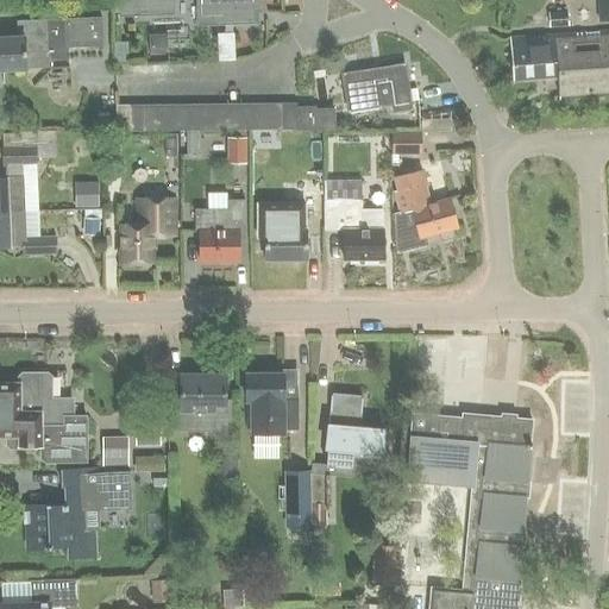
[(118,0),(119,18),(173,16),(171,0),(198,0),(199,26),(252,25),(252,7),(259,7),(259,0),(118,0)]
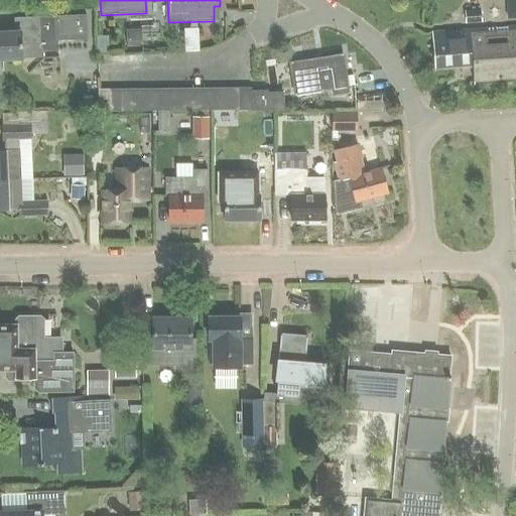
[(515,0),(505,0),(507,19),(515,18),(515,0)]
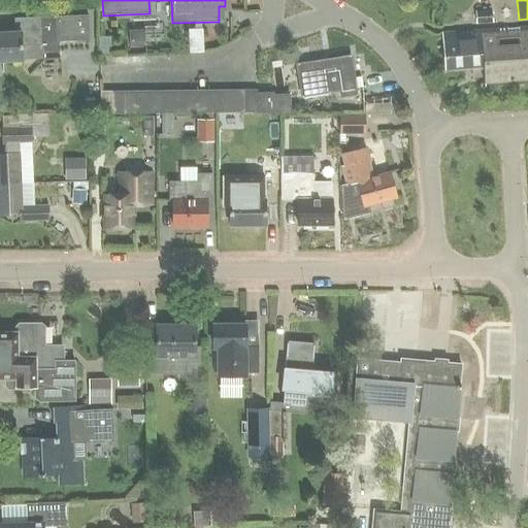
[(475,11),(476,24),(492,23),(491,10),(475,11)]
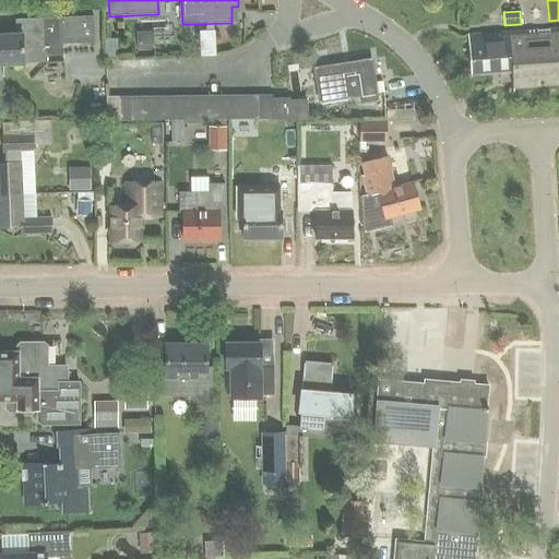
[(47,61),(47,56),(62,56),(61,44),(94,42),(93,16),(14,20),(15,34),(0,34),(0,64),(23,63),(23,62),(47,61)]
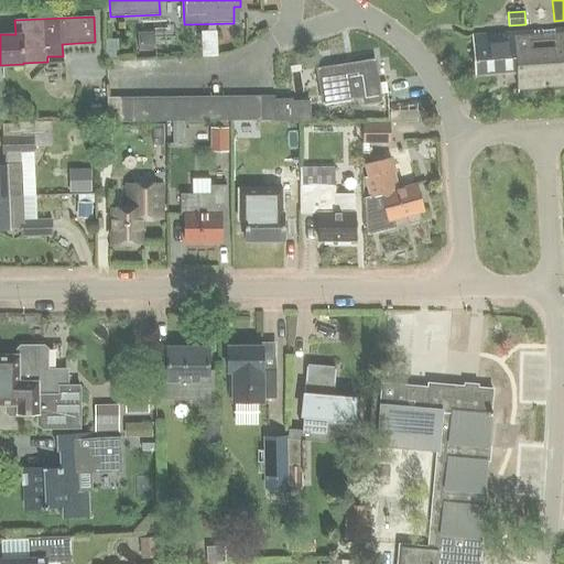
[(518,91),(563,87),(563,28),(473,35),(475,72),(500,69),(500,74),(517,73),(518,91)]
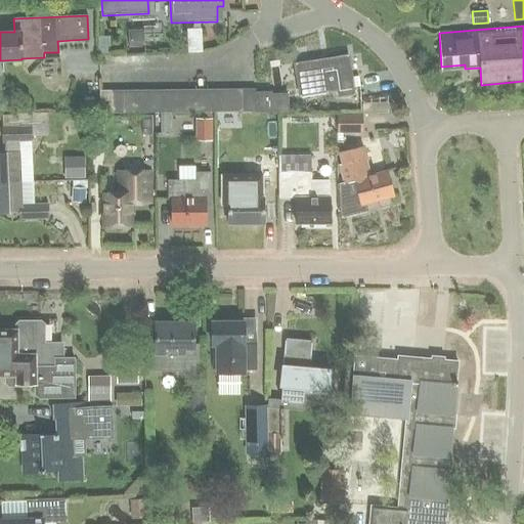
[(348,56),(295,64),(299,93),(324,89),(325,91),(336,89),(338,96),(353,94),(348,56)]
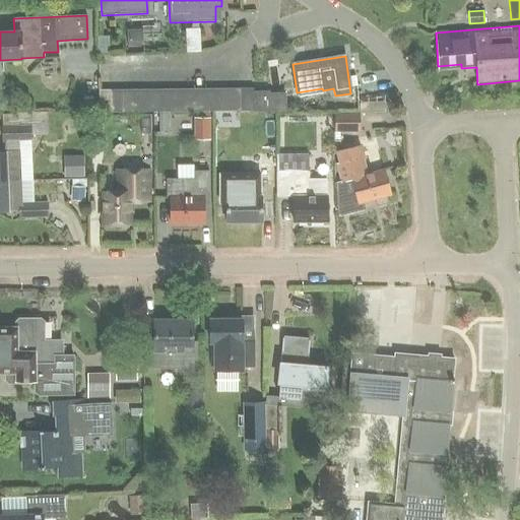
[(206,112),(209,112),(218,112),(218,88),(206,89),(206,112)]
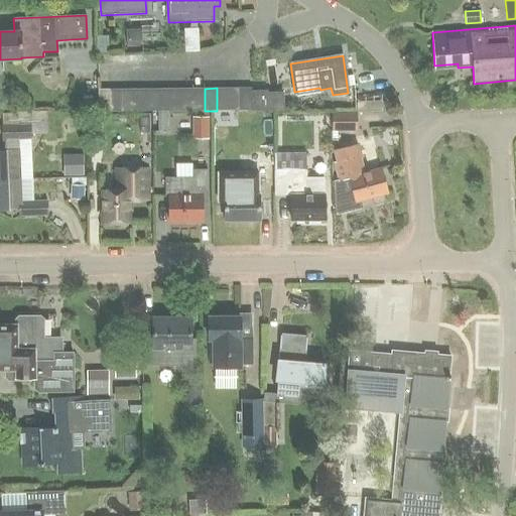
[(217,111),(229,110),(228,88),(217,88),(217,111)]
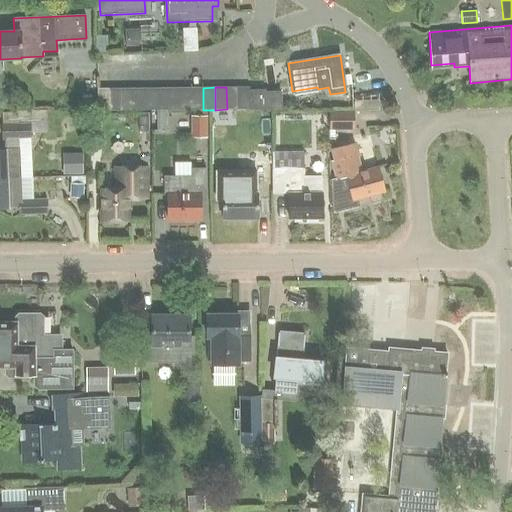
[(238,109),(238,87),(226,87),(227,109),(238,109)]
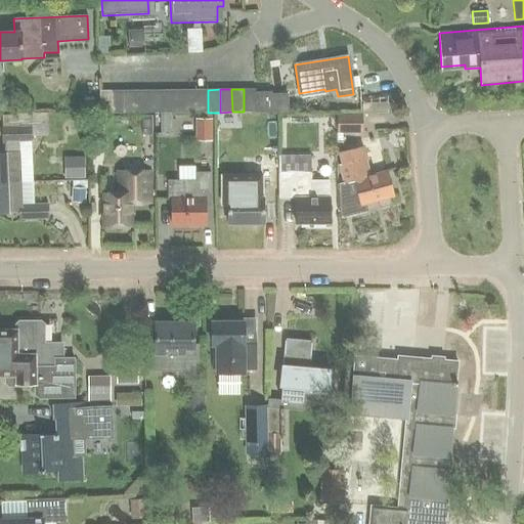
[(255,112),(255,92),(255,89),(244,89),(244,112),(255,112)]
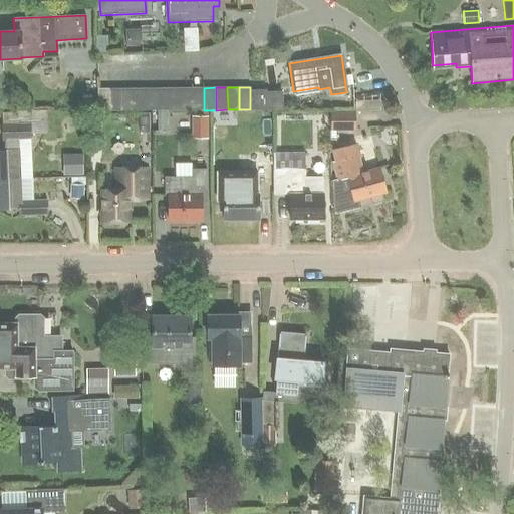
[(121,111),(121,88),(109,89),(109,111),(121,111)]
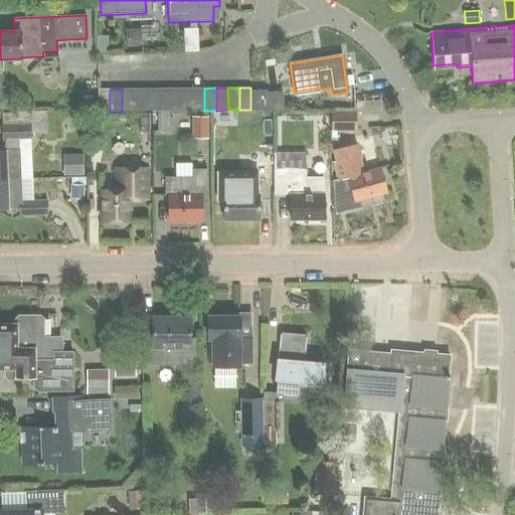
[(122,112),(133,111),(133,89),(122,89),(122,112)]
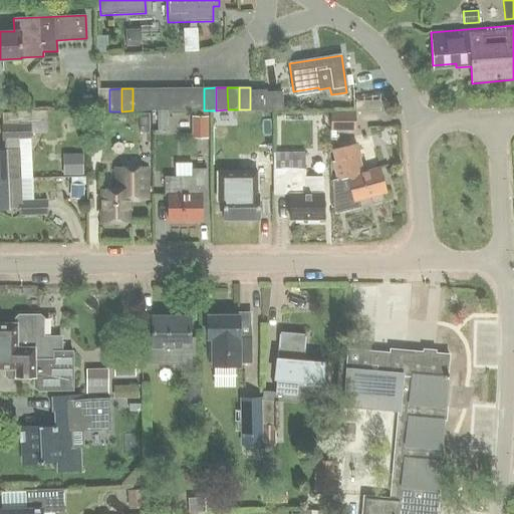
[(145,110),(145,88),(133,88),(133,110),(145,110)]
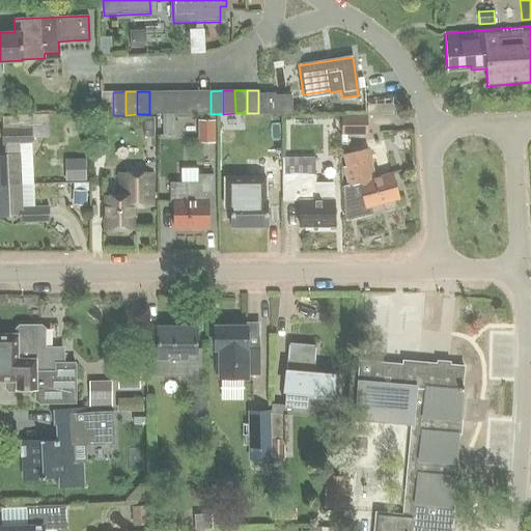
[(149,114),(162,114),(162,91),(149,91),(149,114)]
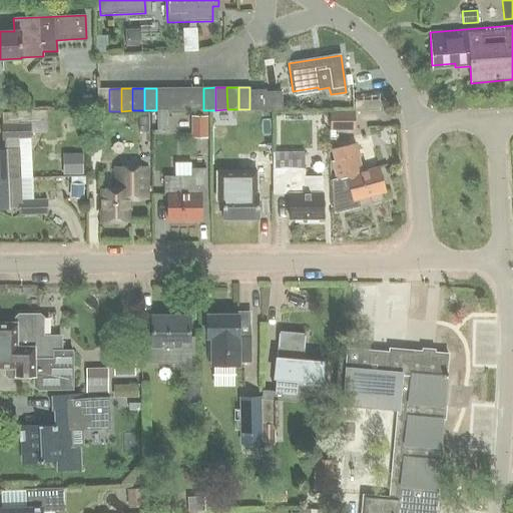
[(168,110),(168,88),(156,88),(156,110),(168,110)]
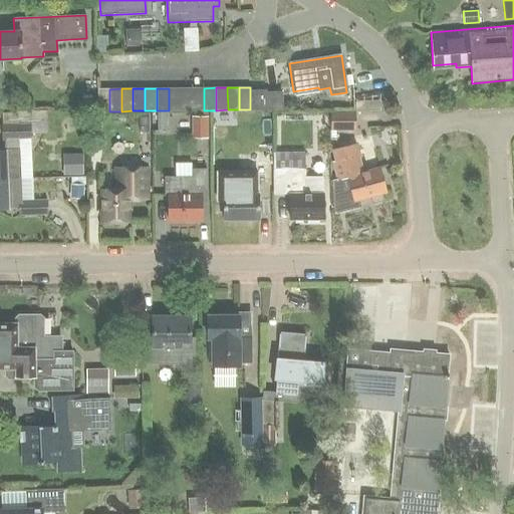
[(169,110),(180,110),(180,88),(169,88),(169,110)]
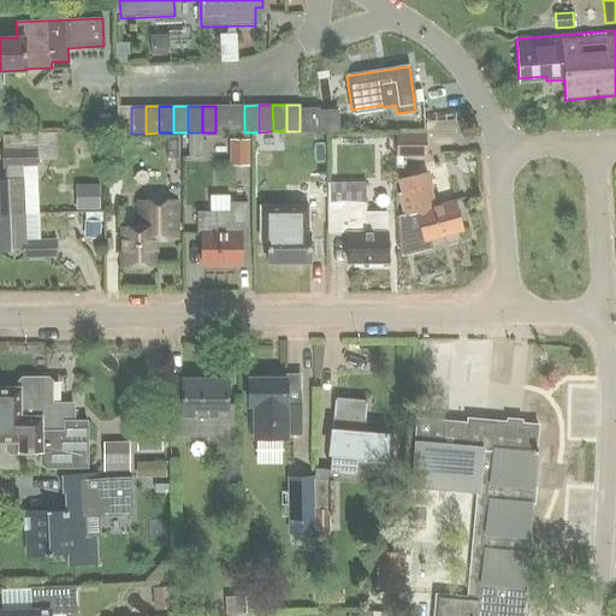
[(215,132),(229,132),(230,132),(230,106),(215,106),(215,132)]
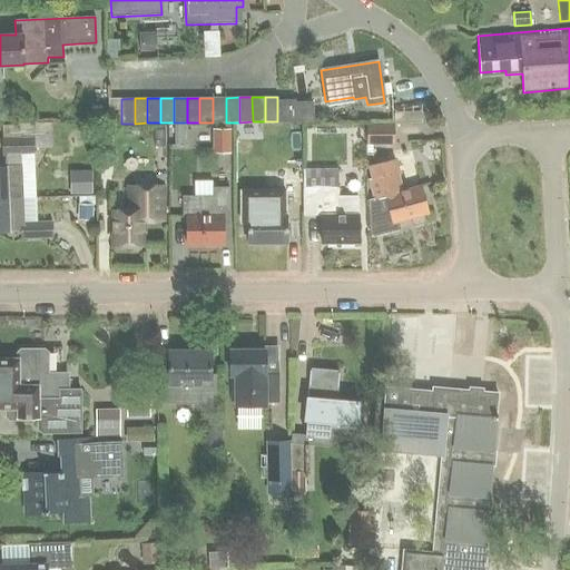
[(226,98),(213,98),(213,123),(226,123),(226,98)]
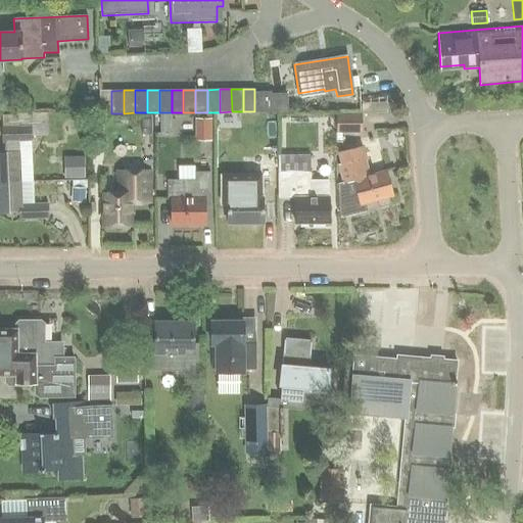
[(99,113),(111,113),(111,91),(99,91),(99,113)]
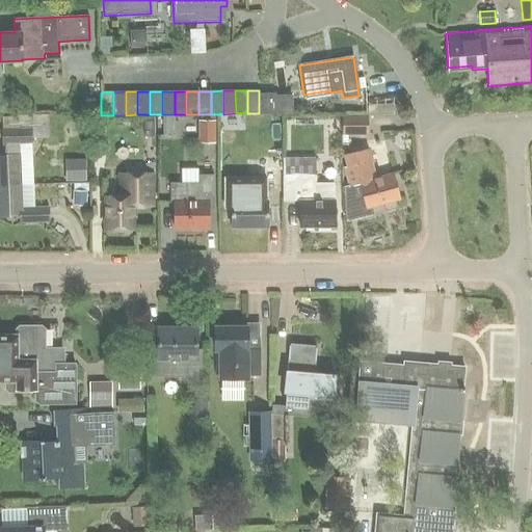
[(275,115),(275,96),(275,94),(259,94),(259,113),(259,115),(275,115)]
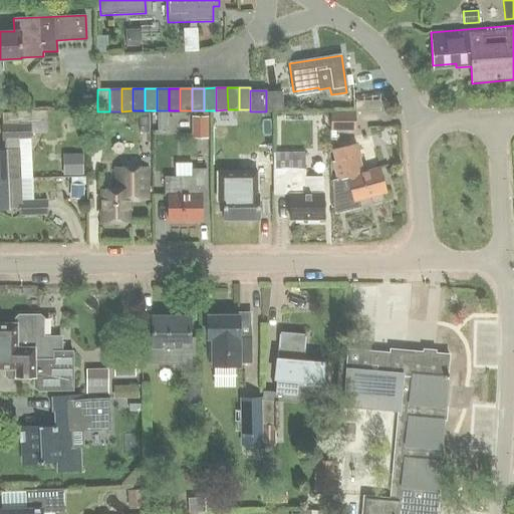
[(282,92),(266,92),(266,111),(282,111),(282,92)]
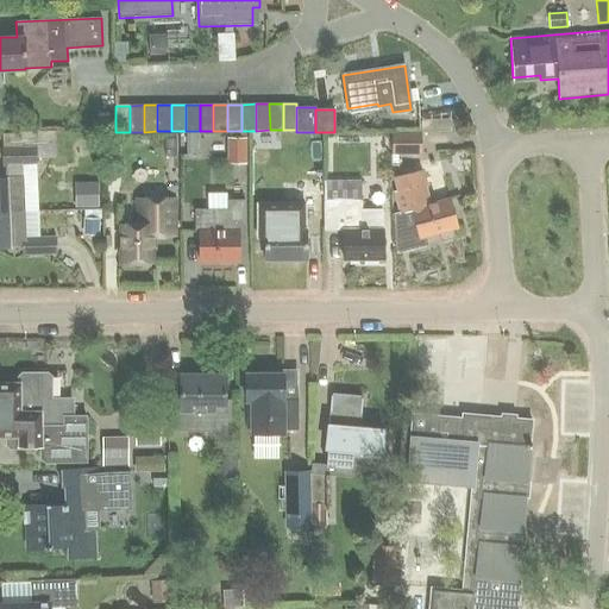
[(245,131),(242,131),(227,131),(226,131),(226,164),(246,164),(245,131)]
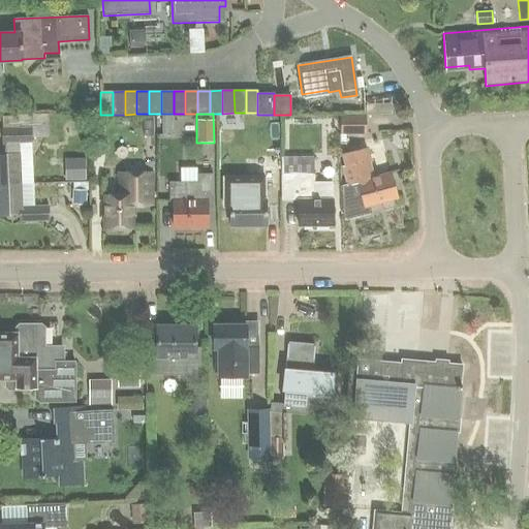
[(2,143),(32,143),(32,127),(48,127),(48,115),(2,116),(2,143)]
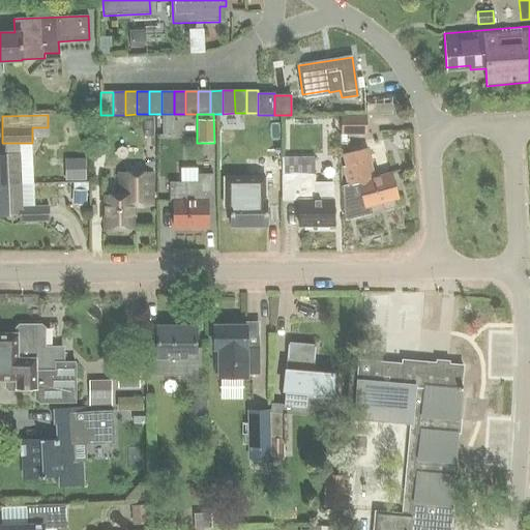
[(341,135),(366,135),(365,115),(341,115),(341,135)]
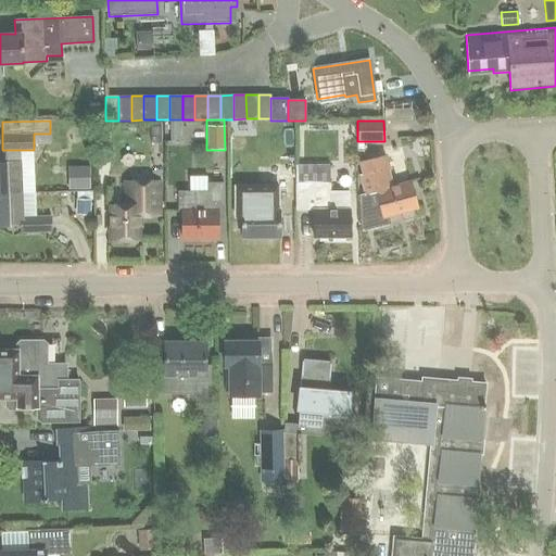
[(417,209),(409,181),(392,187),(383,156),(359,163),(363,175),(359,176),(365,196),(376,192),(382,218),(417,209)]
